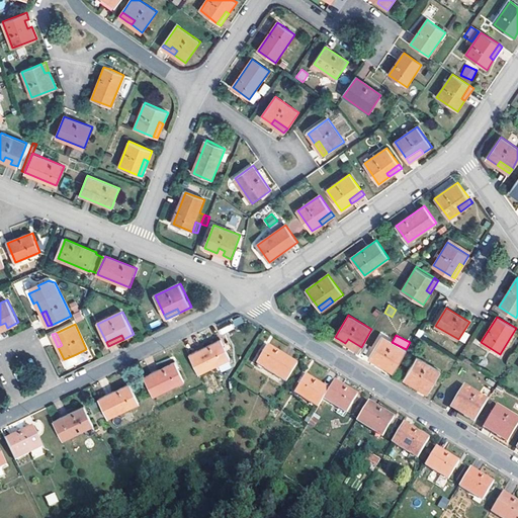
[(382,336),(369,357),(380,364),(381,362),(383,360),(396,367),(406,350),(382,336)]
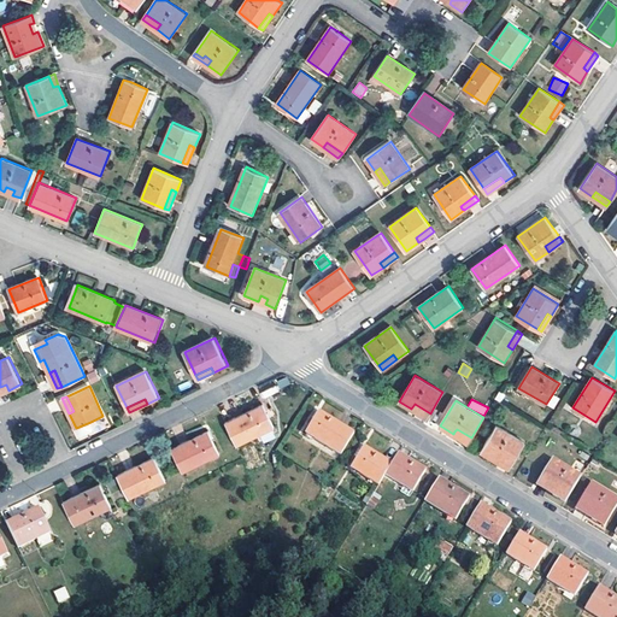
[(415,404),(411,409),(427,418),(430,413),(415,404)]
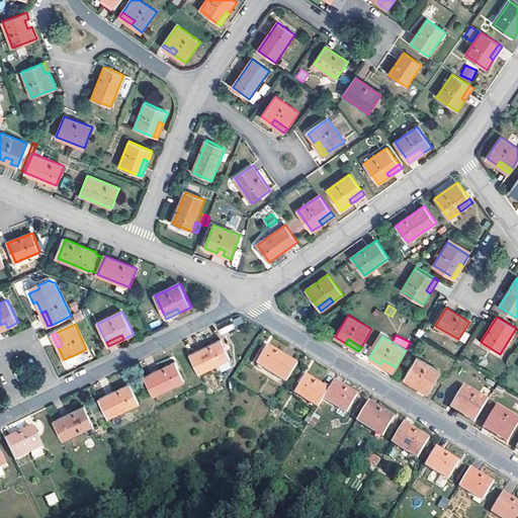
[(222,340),(190,355),(199,374),(231,359),(222,340)]
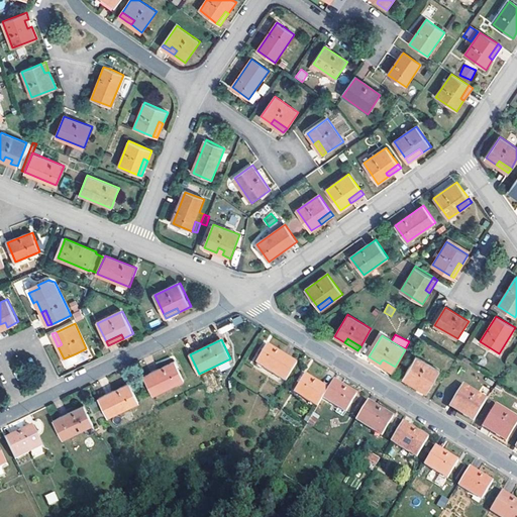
[(266,351),(256,365),(286,383),(297,365),(268,347),(266,351)]
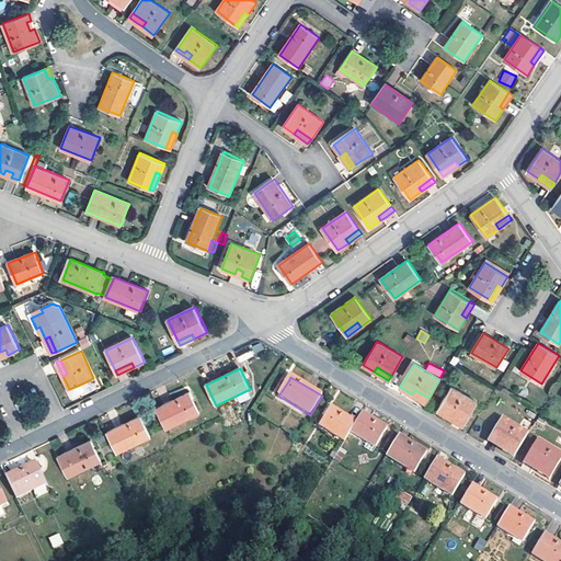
[(82,384),(69,389),(71,396),(75,397),(84,391),(84,389),(82,384)]
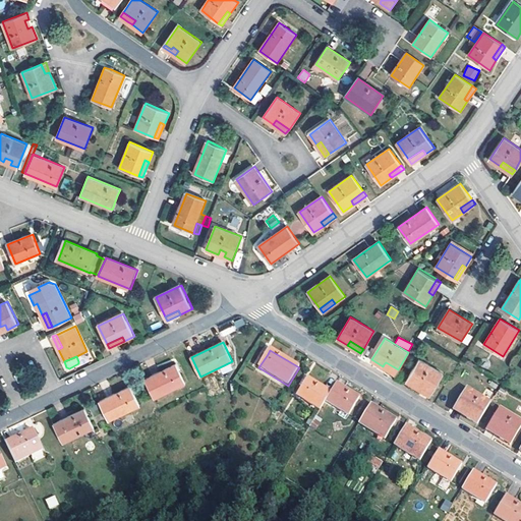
[(419,359),(406,381),(417,387),(418,386),(419,384),(432,391),(443,373),(419,359)]
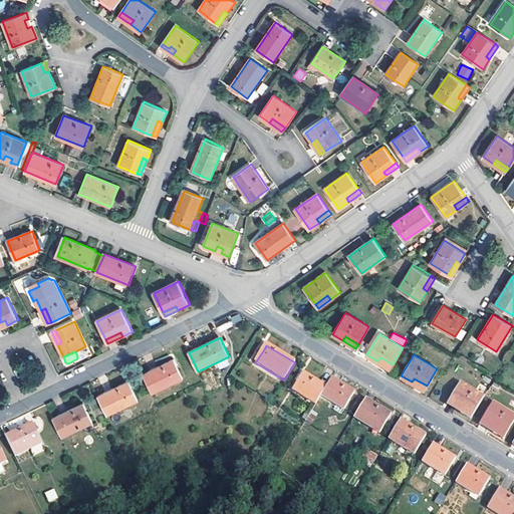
[(377,361),(390,368),(393,364),(380,357),(378,359),(377,361)]
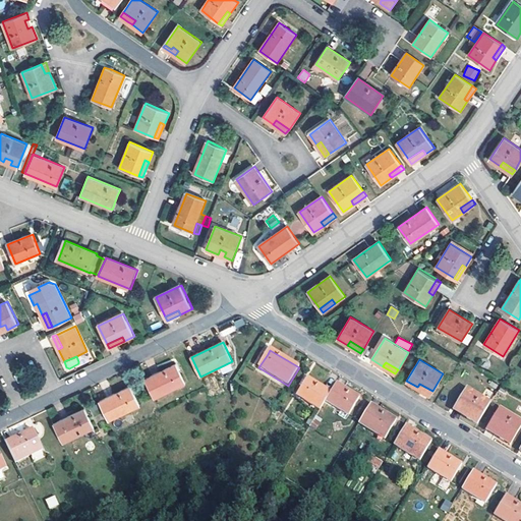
[(177,364),(147,380),(156,398),(186,383),(177,364)]
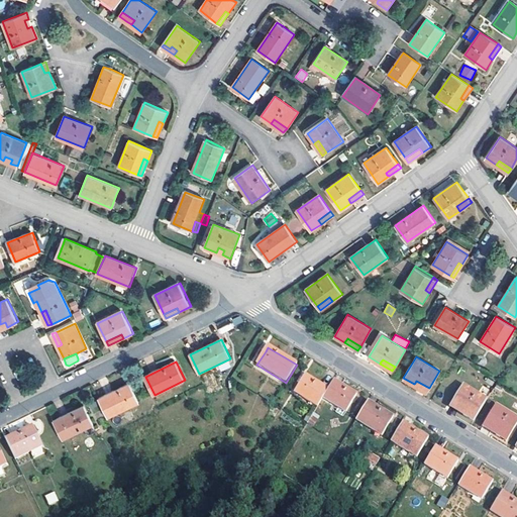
[(306,376),(295,394),(318,408),(323,399),(329,390),(306,376)]
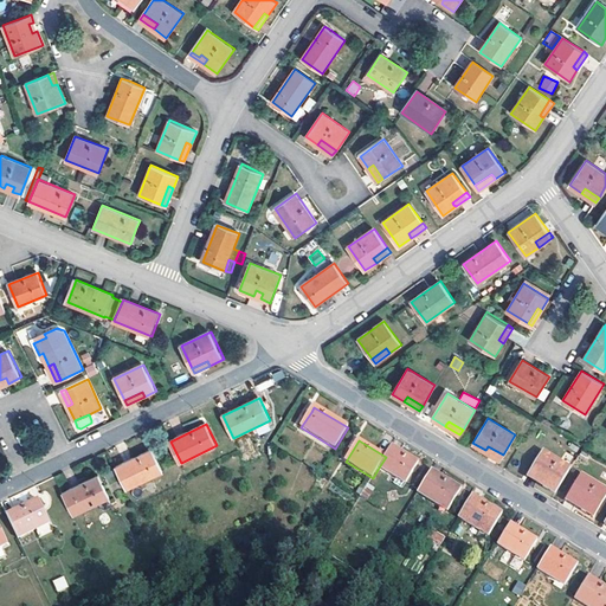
[(392,446),(386,457),(379,468),(406,484),(419,463),(392,446)]
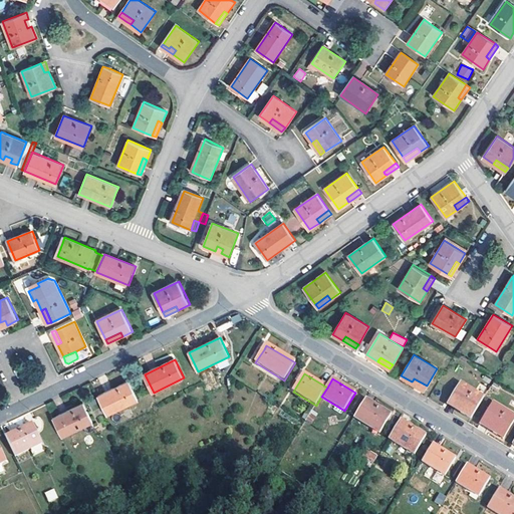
[(412,381),(425,390),(427,386),(414,378),(413,380),(412,381)]
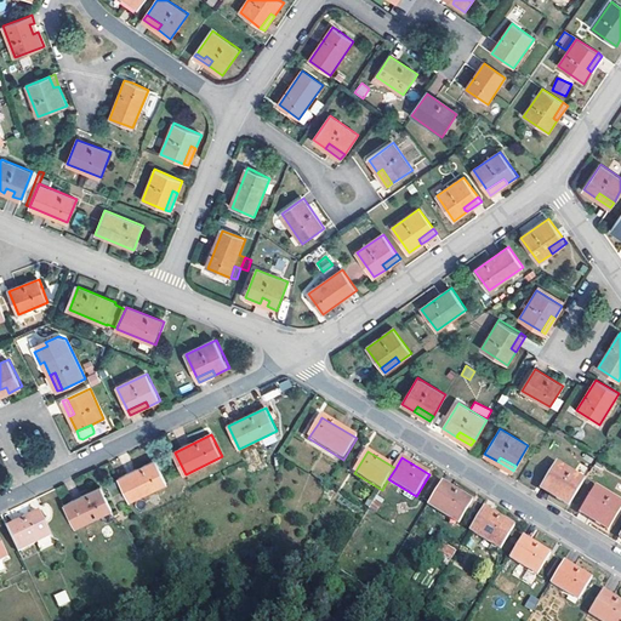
[(137,471),(120,479),(131,502),(167,484),(157,461),(137,471)]
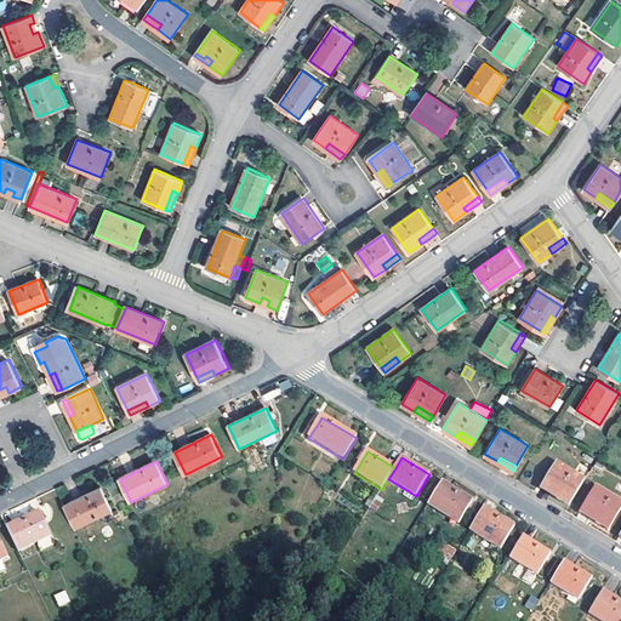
[(557,463),(545,484),(560,494),(559,496),(558,499),(570,506),(586,480),(557,463)]
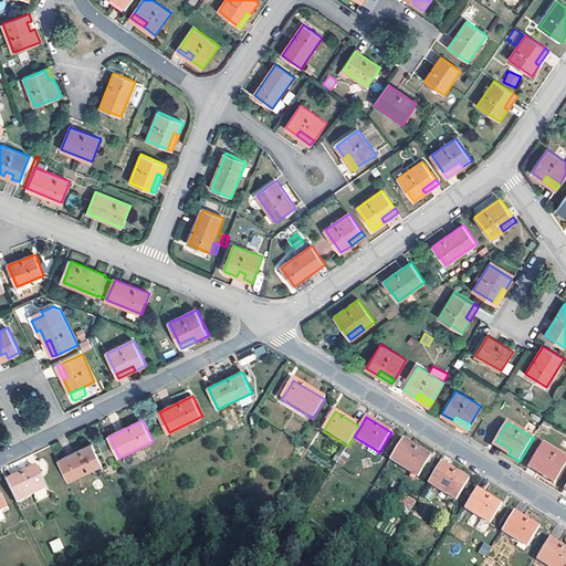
[(404,440),(391,461),(419,478),(431,457),(404,440)]
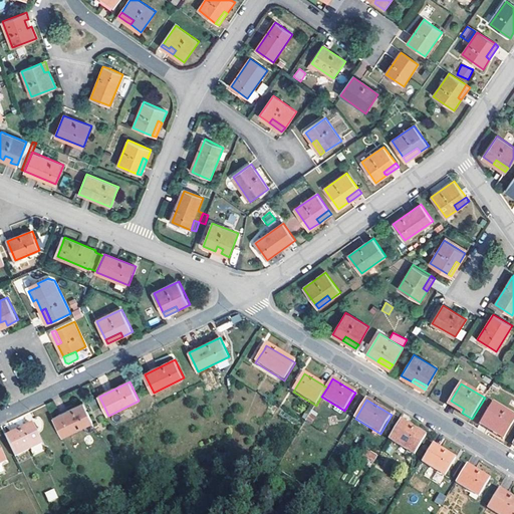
[(464,409),(451,401),(448,405),(462,413),(463,411),(464,409)]
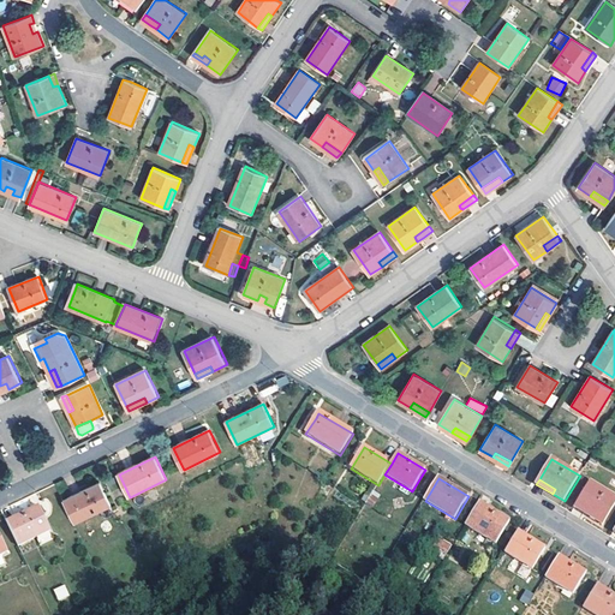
[(73,497),(65,501),(76,523),(113,505),(102,483),(73,497)]
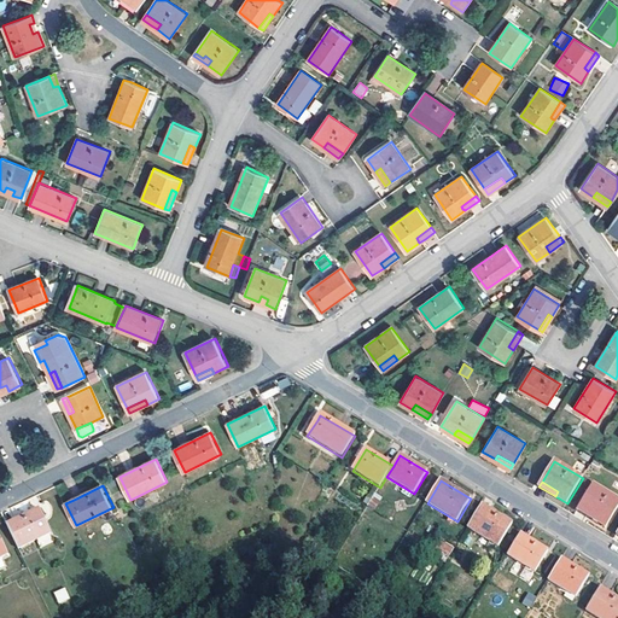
[(617,499),(593,485),(581,506),(596,516),(595,517),(594,519),(606,528),(617,507),(617,499)]
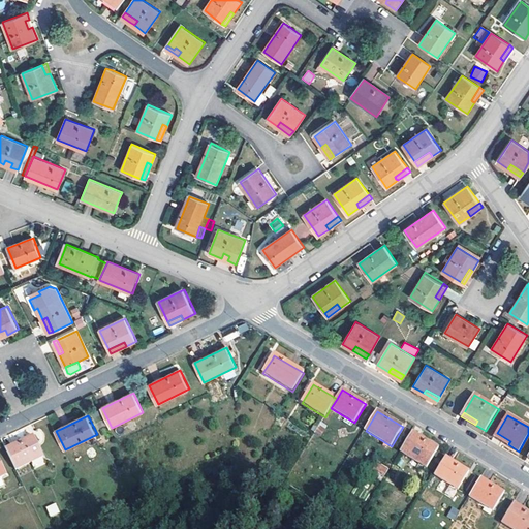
[(320,422),(315,432),(320,435),(327,425),(320,422)]
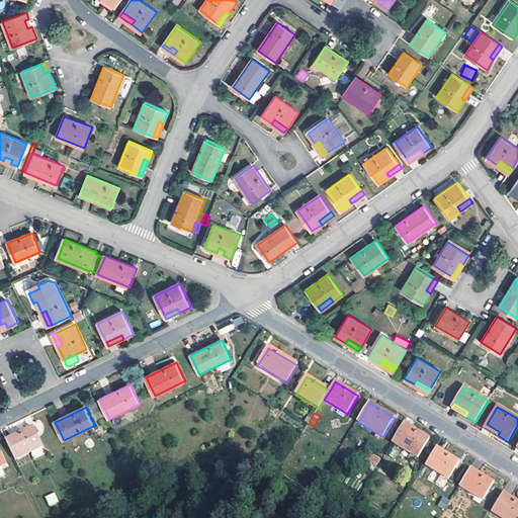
[(405,424),(393,443),(419,459),(427,445),(430,440),(405,424)]
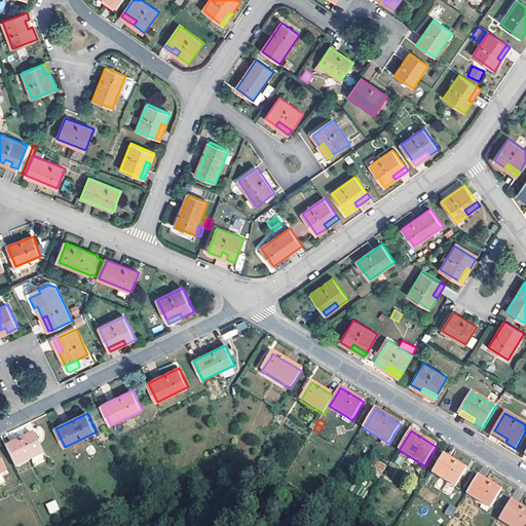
[(494,430),(492,435),(505,442),(506,440),(508,439),(494,430)]
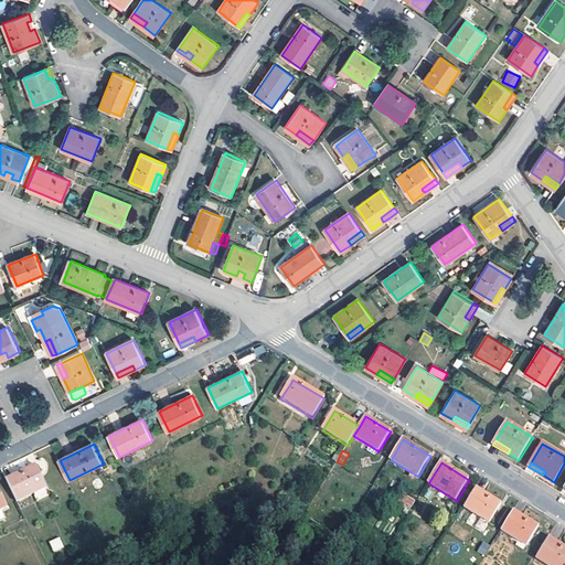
[(39,467),(9,481),(20,503),(50,488),(39,467)]
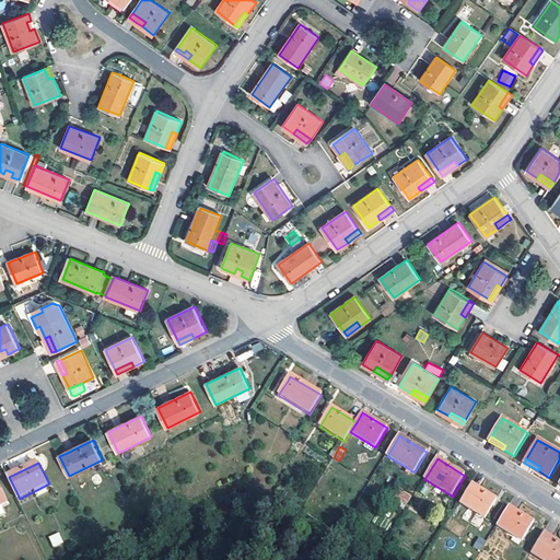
[(0,482),(0,518),(8,515),(3,506),(10,503),(0,482)]
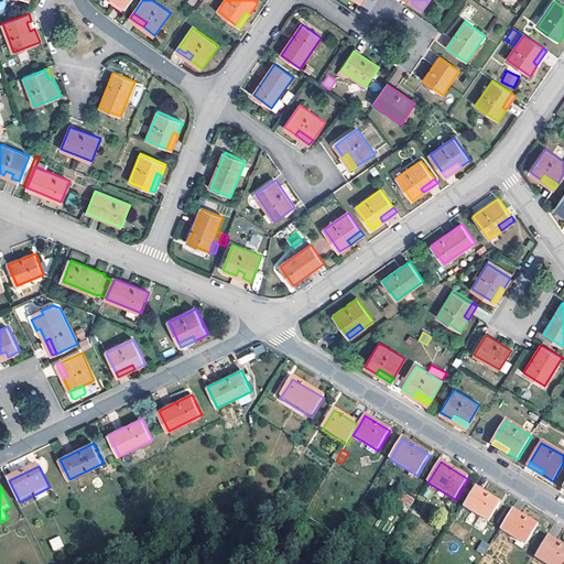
[(476,488),(464,508),(489,522),(501,502),(476,488)]
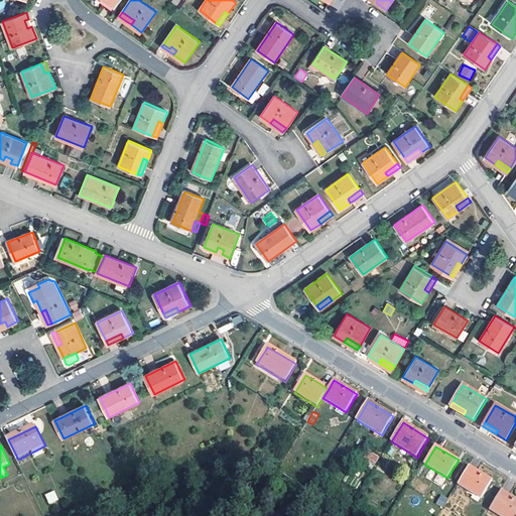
[(370,452),(366,458),(375,463),(379,457),(370,452)]
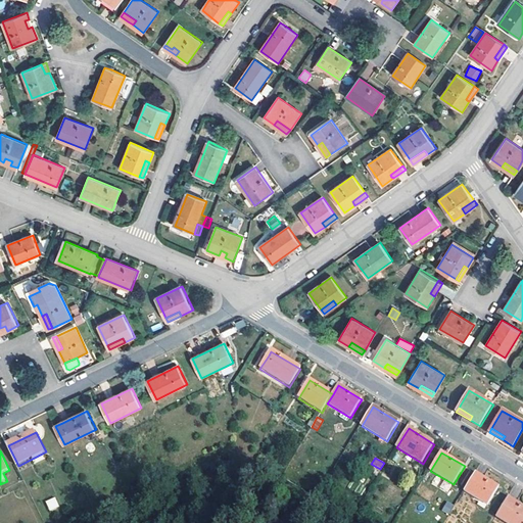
[(476,473),(465,491),(488,506),(495,493),(500,487),(476,473)]
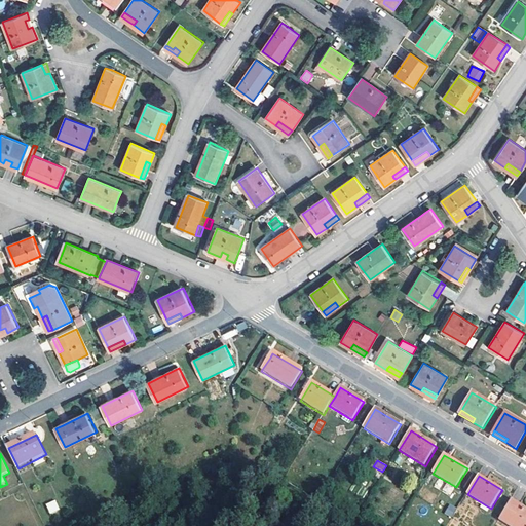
[(49,514),(60,511),(55,499),(45,503),(49,514)]
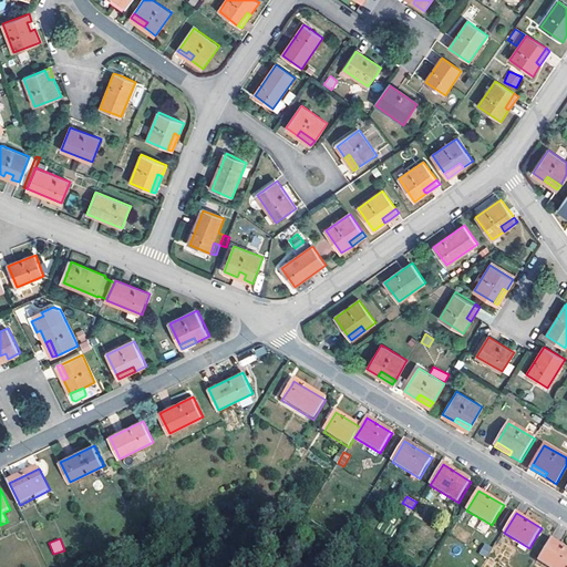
[(566,566),(566,548),(552,539),(538,560),(548,566),(566,566)]
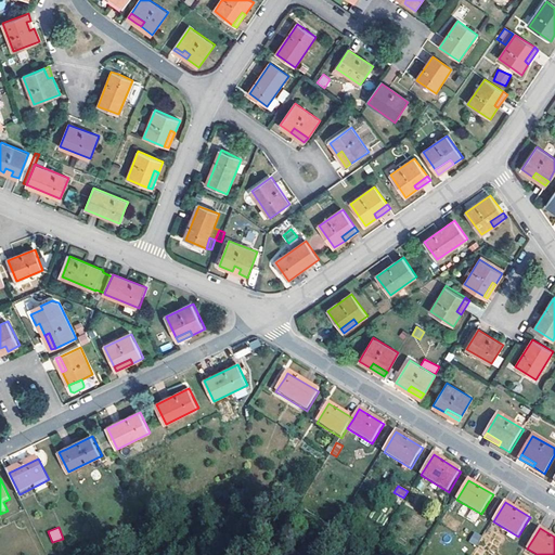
[(474,531),(468,542),(477,545),(481,534),(474,531)]
